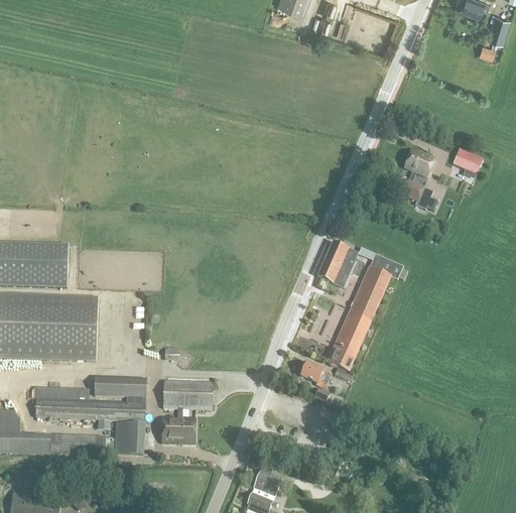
[(279,0),(277,4),(305,14),(309,0),(279,0)]
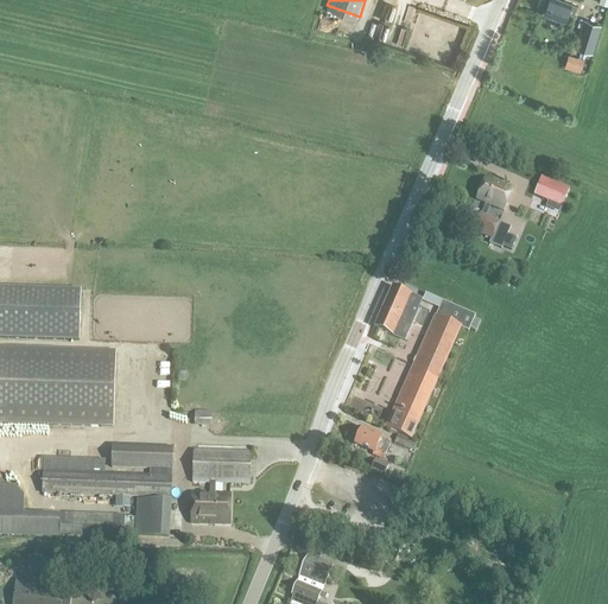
[(571,0),(571,1),(569,0),(548,0),(544,11),(565,18),(568,10),(575,12),(578,2),(571,0)]
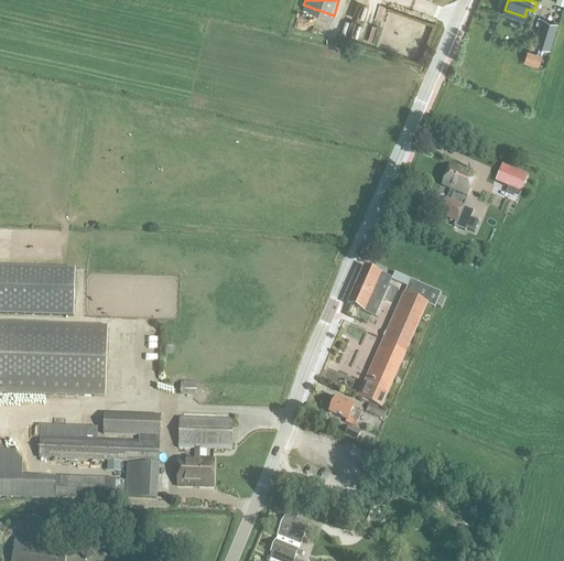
[(297,12),(295,20),(306,24),(308,17),(297,12)]
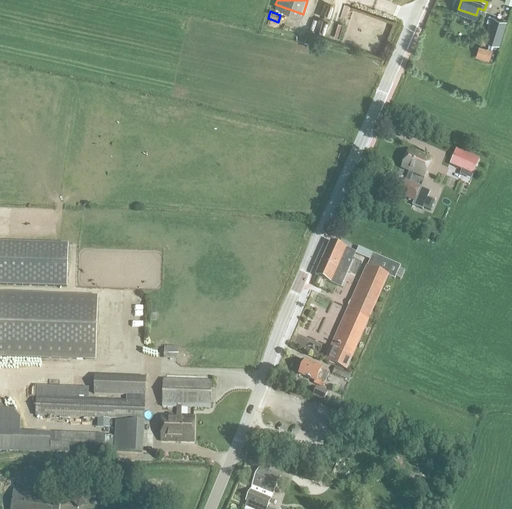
[(492,14),(485,37),(499,42),(506,19),(492,14)]
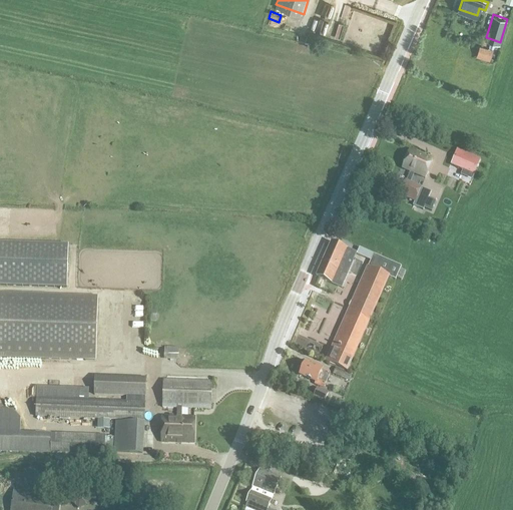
[(480,43),(476,54),(490,58),(493,47),(480,43)]
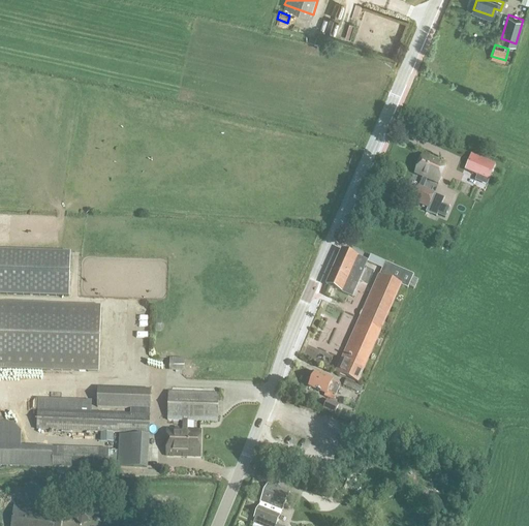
[(423,175),(427,176),(438,181),(446,162),(423,152),(414,171),(423,175)]
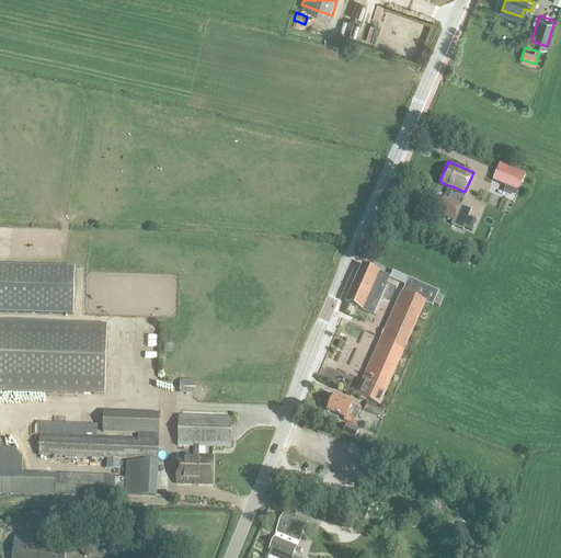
[(500,161),(493,178),(518,188),(525,172),(500,161)]
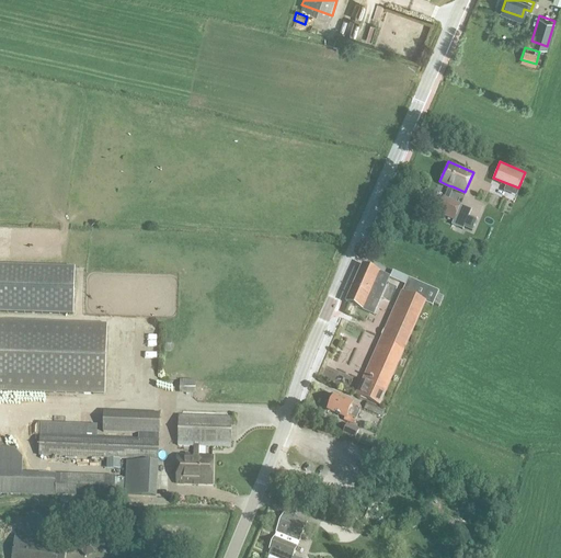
[(444,195),(443,195),(436,209),(454,217),(455,217),(460,203),(461,202),(444,195)]
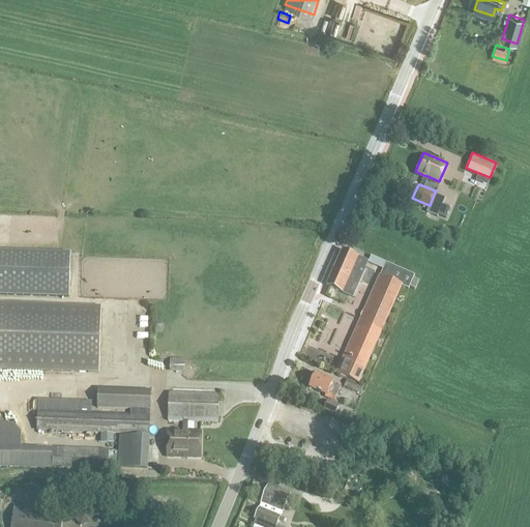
[(430,205),(429,205),(427,209),(437,214),(438,212),(443,202),(445,196),(435,192),(430,205)]
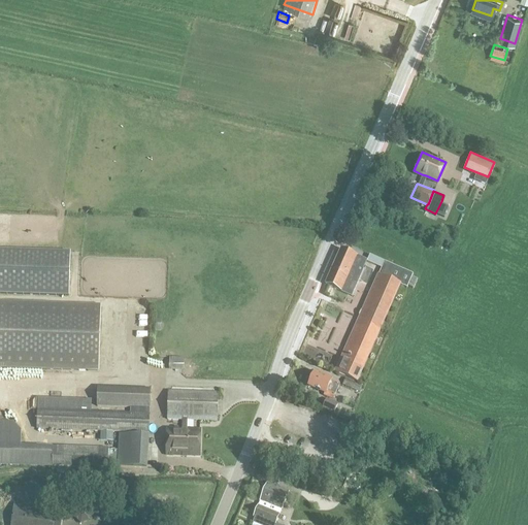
[(441,201),(436,211),(443,215),(448,203),(441,201)]
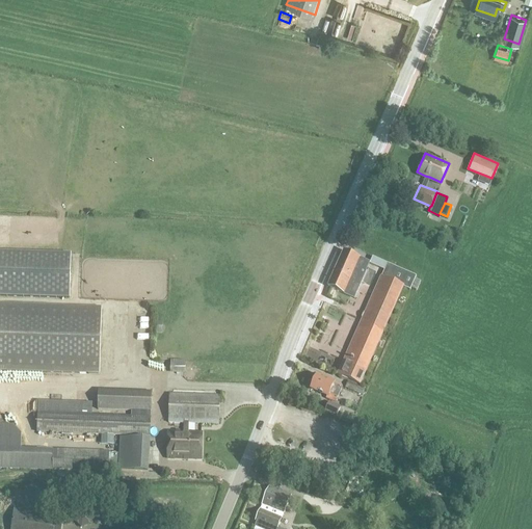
[(360,255),(360,256),(344,248),(327,285),(354,296),(370,260),(360,255)]
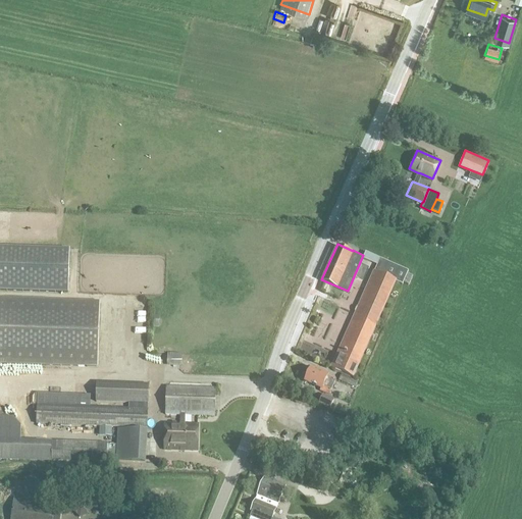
[(0,288),(68,290),(69,247),(0,245),(0,288)]
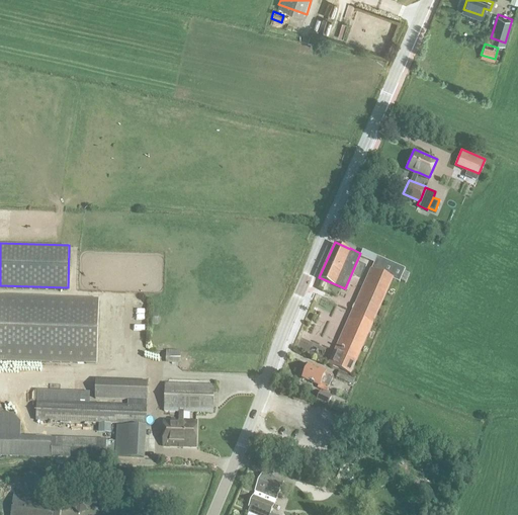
[(374,260),(371,267),(329,363),(350,372),(393,276),(400,280),(406,266),(363,248),(360,254),(374,260)]
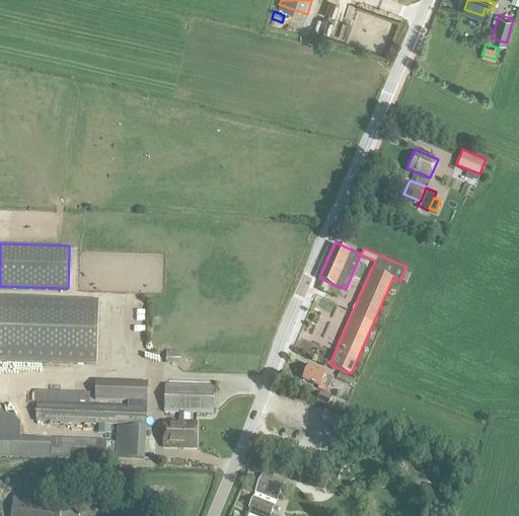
[(0,293),(0,358),(96,362),(98,297),(0,293)]
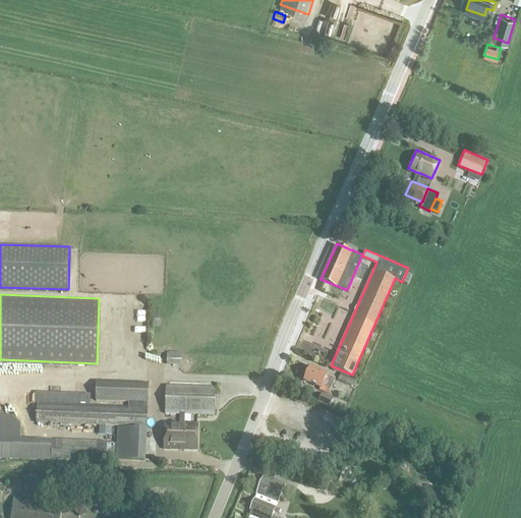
[(303,359),(308,355),(301,347),(296,350),(303,359)]
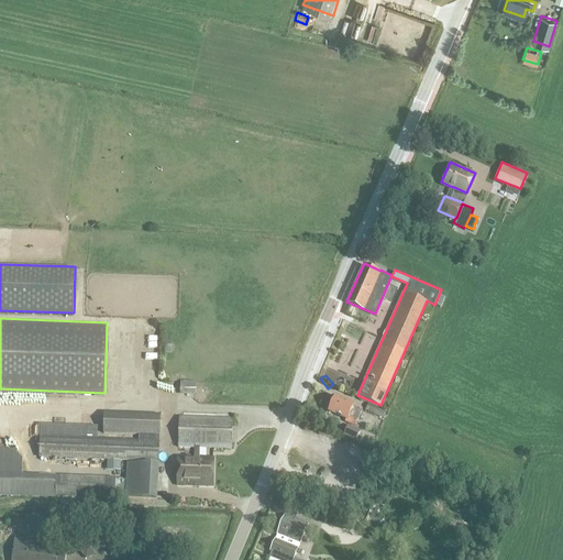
[(197,380),(180,379),(180,392),(196,393),(197,380)]
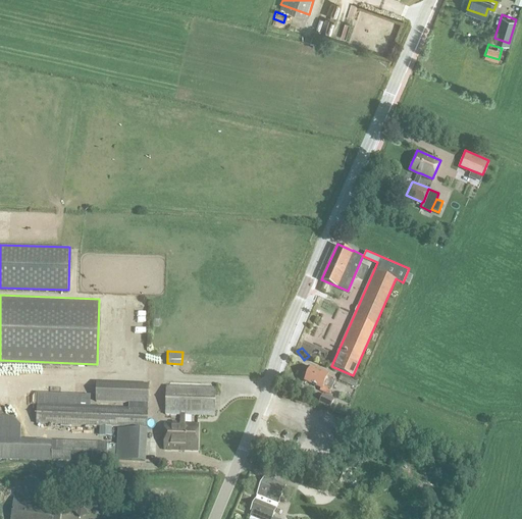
[(336,377),(327,373),(328,372),(316,367),(315,368),(311,367),(305,379),(321,386),(320,388),(329,393),(336,377)]
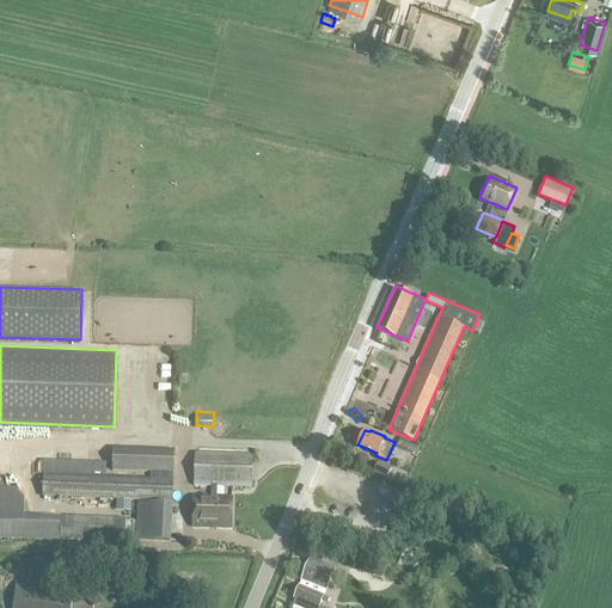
[(420,443),(401,435),(397,443),(416,452),(420,443)]
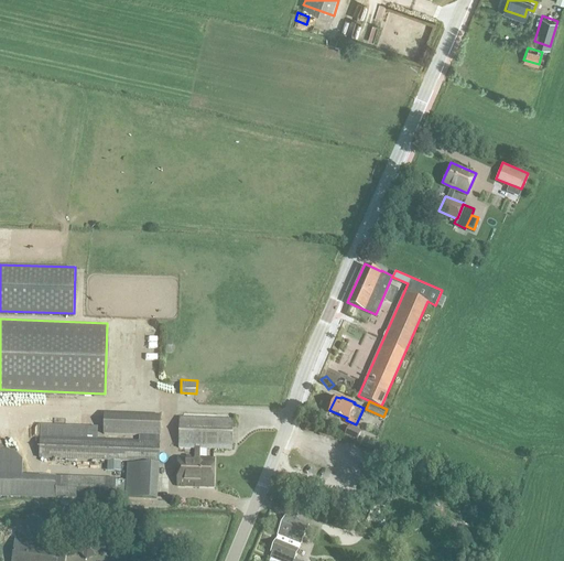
[(104,411),(104,424),(104,432),(119,433),(141,433),(161,434),(161,412),(104,411)]
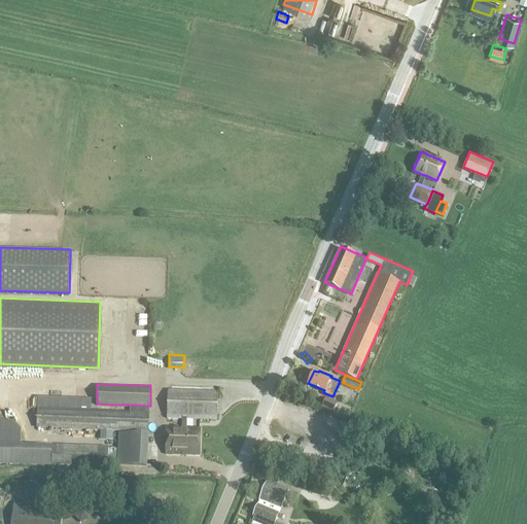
[(167,416),(182,417),(187,417),(211,418),(217,418),(218,389),(168,387),(167,416)]
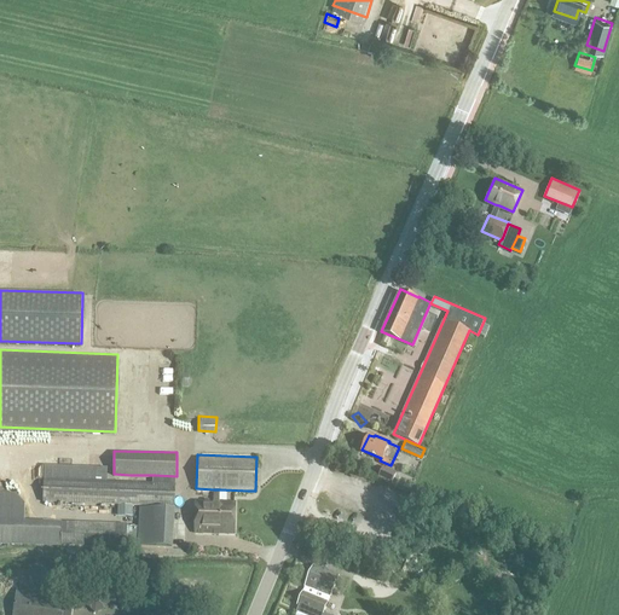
[(392,482),(397,470),(383,464),(377,476),(392,482)]
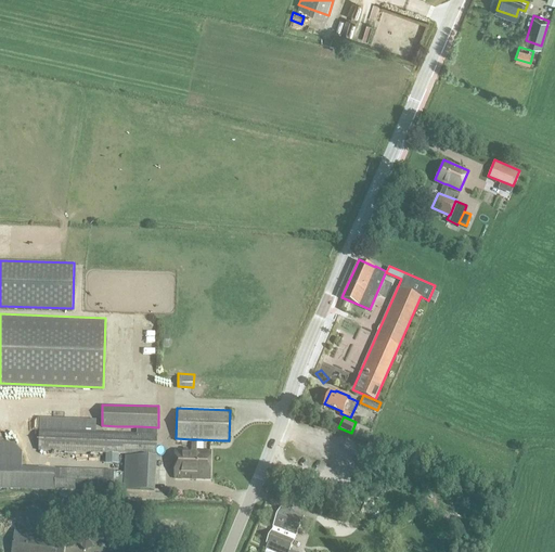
[(117,431),(39,428),(38,449),(157,453),(157,433),(158,427),(139,426),(139,432),(117,431)]
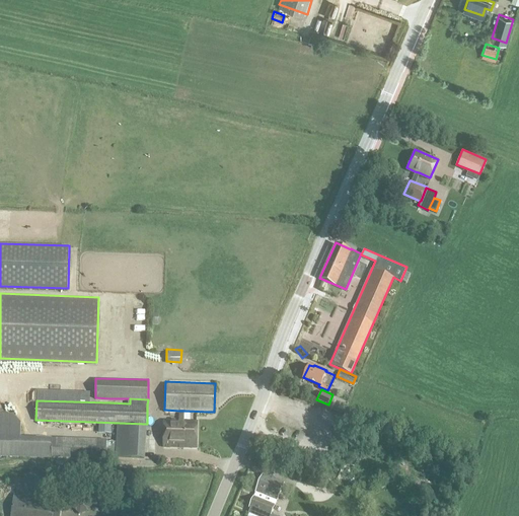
[(0,452),(50,454),(50,456),(104,458),(105,436),(19,434),(19,412),(0,411),(0,452)]
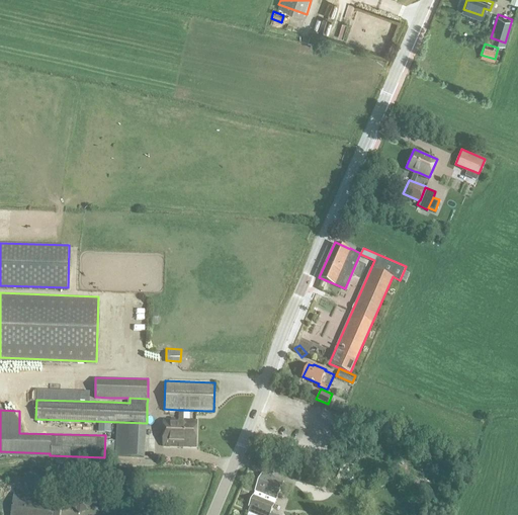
[(179,418),(164,418),(163,443),(195,444),(196,419),(183,419),(184,410),(179,410),(179,418)]
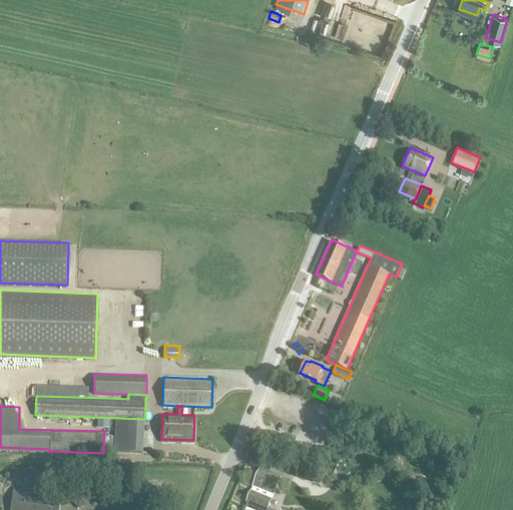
[(114,419),(114,450),(141,451),(142,420),(114,419)]
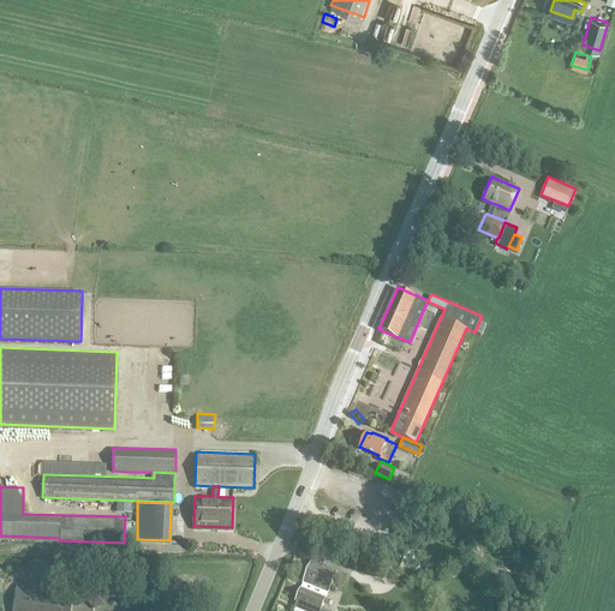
[(297,599),(294,606),(308,610),(332,610),(322,606),(336,569),(312,559),(297,599)]
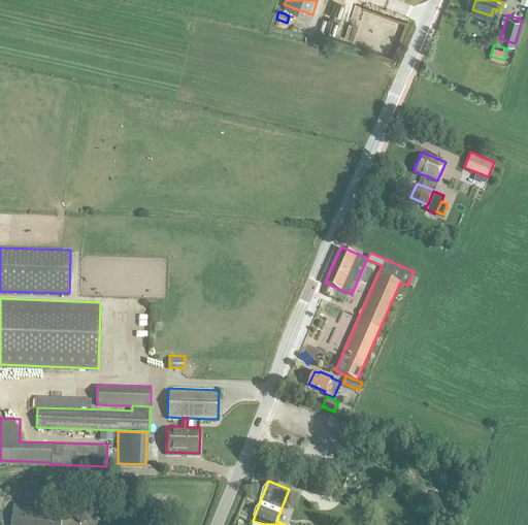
[(13,502),(10,524),(60,524),(63,509),(13,502)]
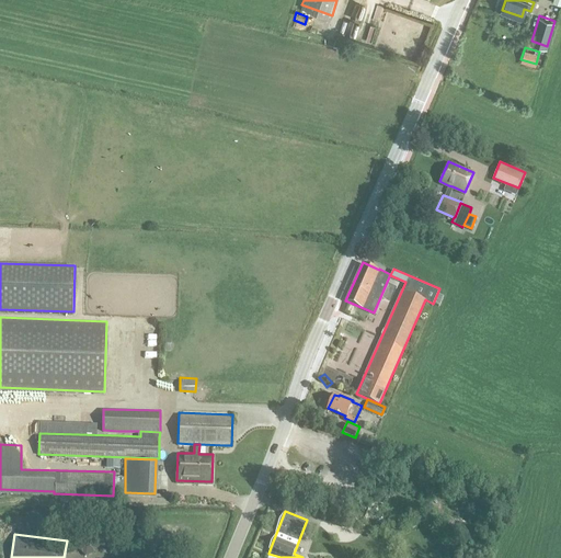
[(79,538),(78,546),(78,548),(87,555),(96,550),(98,541),(89,534),(79,538)]
